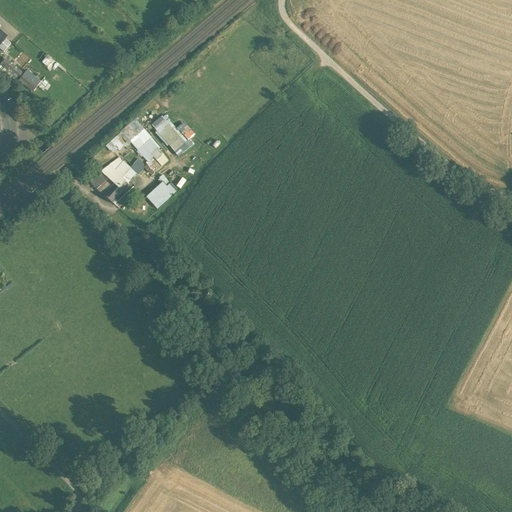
[(10,44),(4,39),(0,43),(0,48),(3,52),(10,44)]
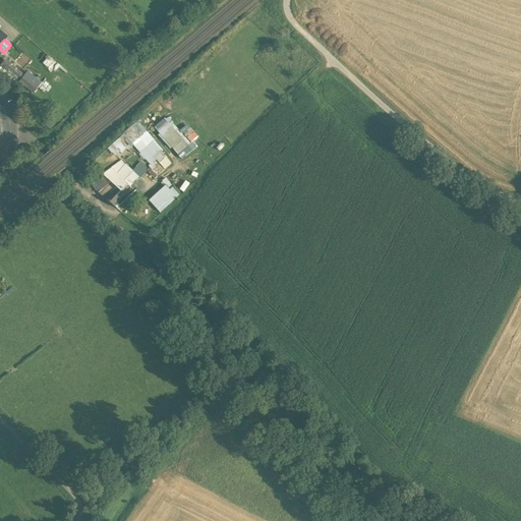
[(5,59),(0,65),(32,95),(39,88),(34,82),(37,79),(26,70),(21,75),(5,59)]
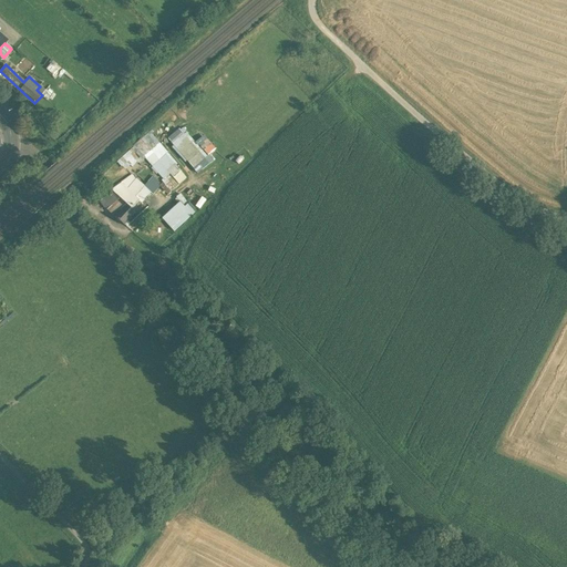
[(184,130),(175,137),(178,141),(175,145),(195,168),(218,148),(213,142),(203,151),(184,130)]
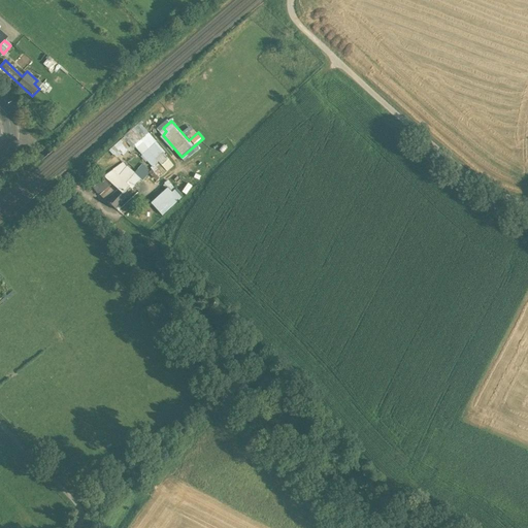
[(145,162),(134,171),(142,180),(161,163),(169,171),(176,165),(167,155),(169,153),(140,122),(111,150),(120,159),(134,144),(144,156),(141,158),(145,162)]
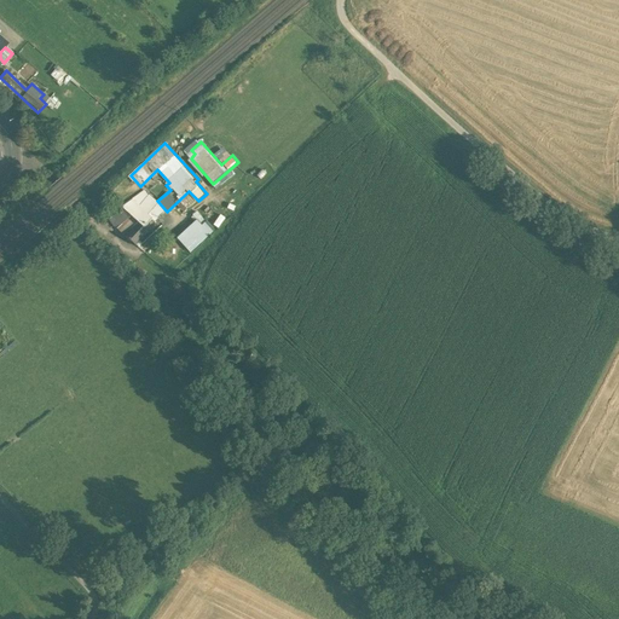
[(125,203),(126,208),(127,209),(133,202),(139,207),(149,196),(156,203),(146,214),(155,223),(167,212),(157,201),(146,190),(125,203)]
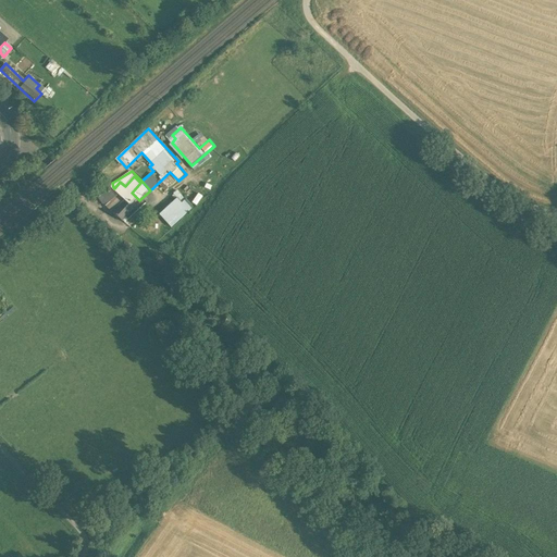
[(126,187),(119,194),(124,199),(113,211),(121,219),(139,200),(132,193),(140,183),(134,176),(125,186),(125,187),(126,187)]
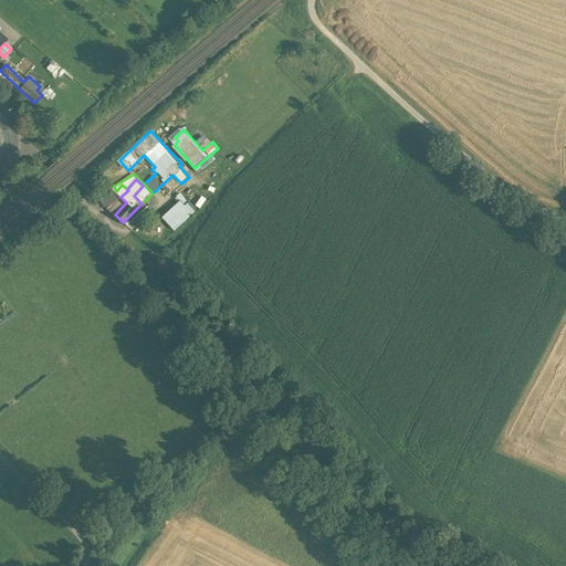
[(115,190),(101,199),(106,207),(111,203),(112,203),(119,196),(121,197),(127,190),(127,189),(122,185),(116,191),(115,190)]
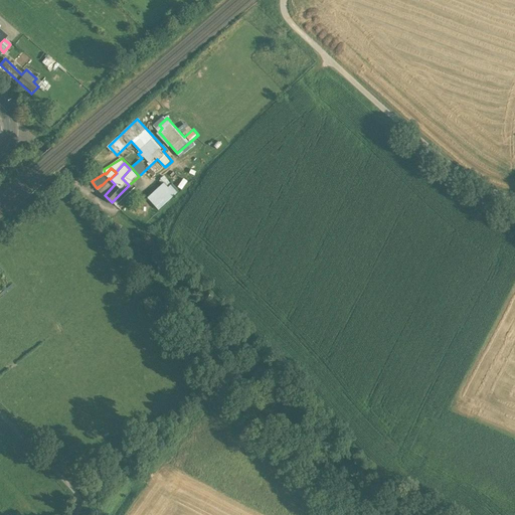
[(101,185),(97,188),(105,195),(115,184),(110,179),(109,178),(102,185),(101,185)]
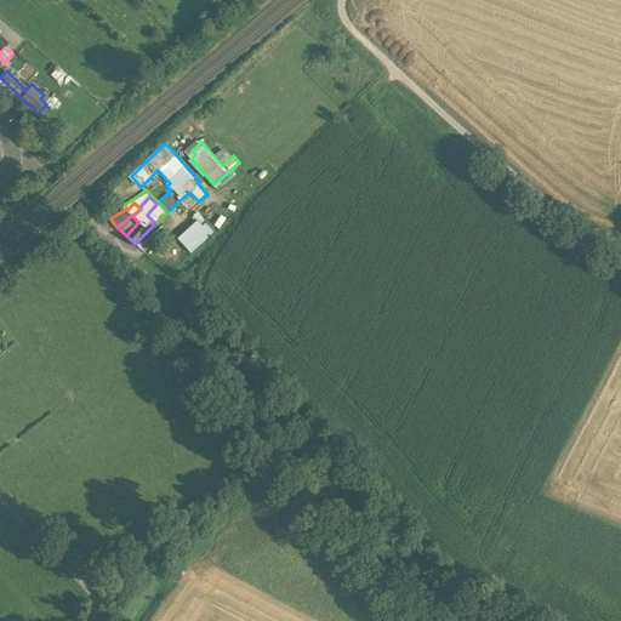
[(203,226),(198,220),(178,238),(193,252),(215,232),(206,222),(203,226)]
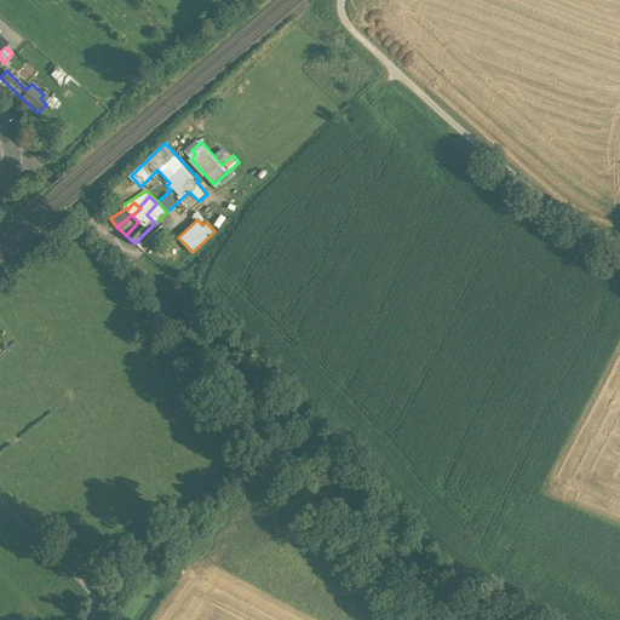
[(141,267),(133,273),(143,286),(150,280),(141,267)]
